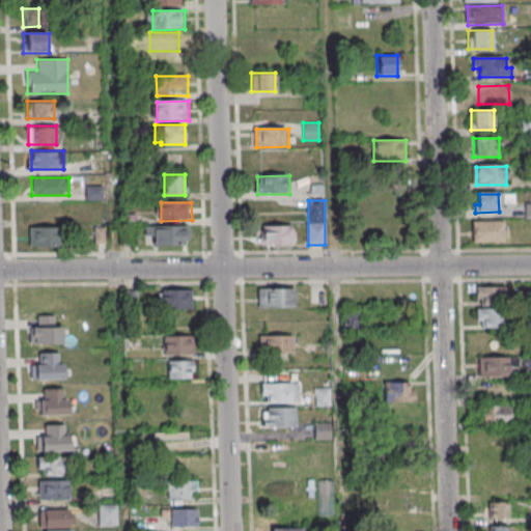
[(474,222),(505,222),(505,244),(475,244),(474,222)]
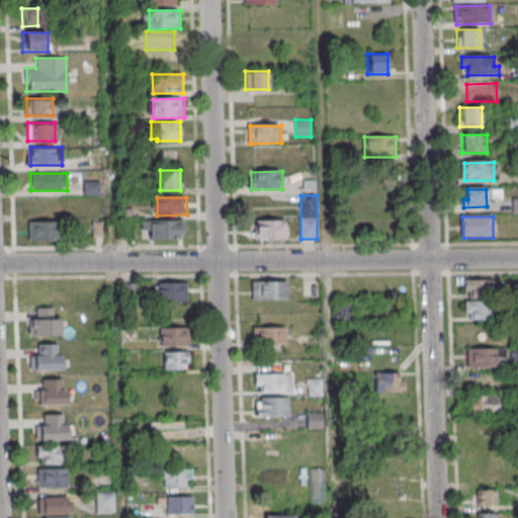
[(28,240),(52,240),(52,221),(28,221),(28,240)]
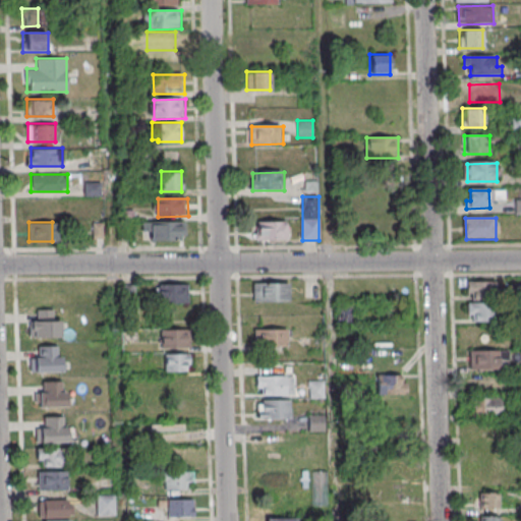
[(154,224),(183,223),(184,241),(154,241),(154,224)]
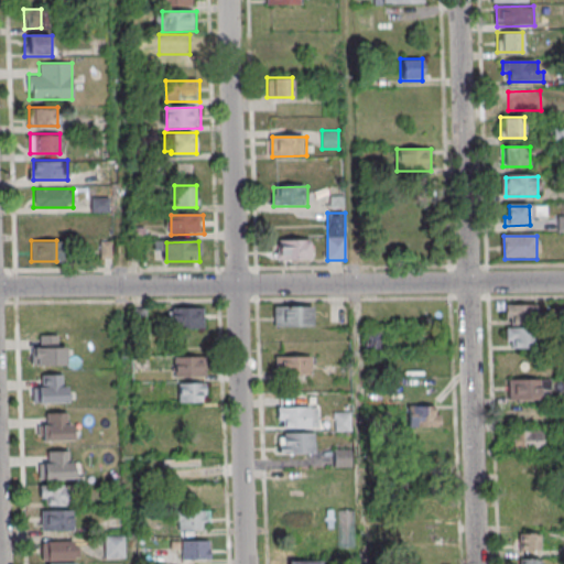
[(281,241),(314,241),(314,260),(281,261),(281,241)]
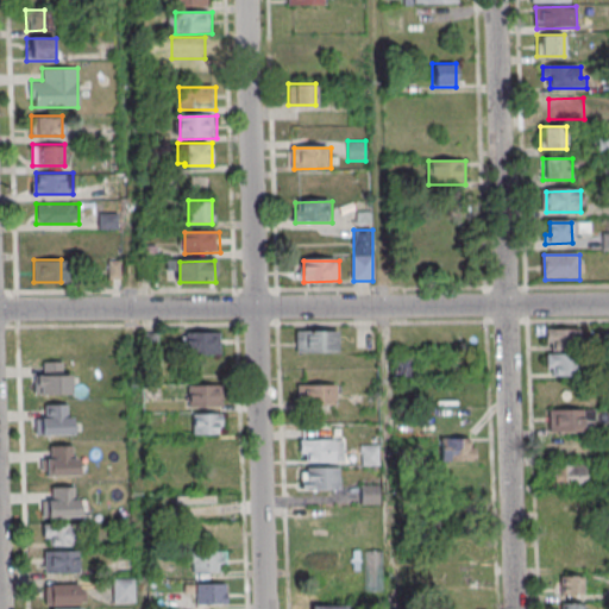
[(579,327),(545,327),(545,350),(579,350),(579,327)]
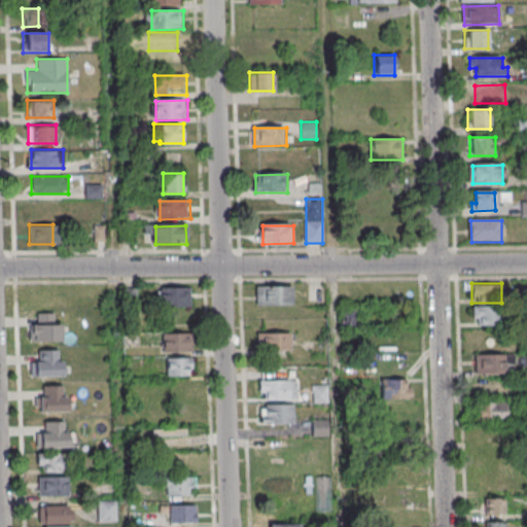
[(189,286),(161,286),(161,307),(189,307),(189,286)]
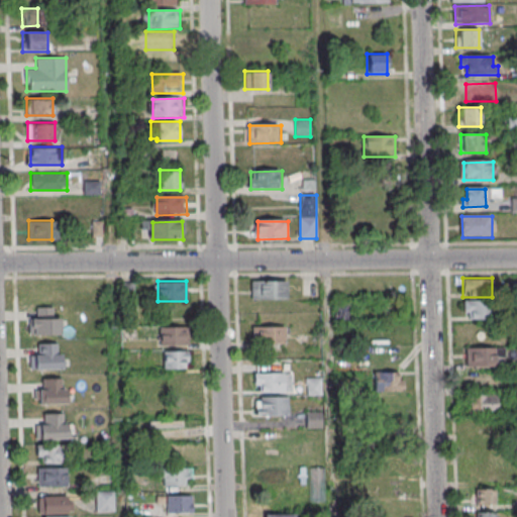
[(254,283),(289,282),(289,300),(254,300),(254,283)]
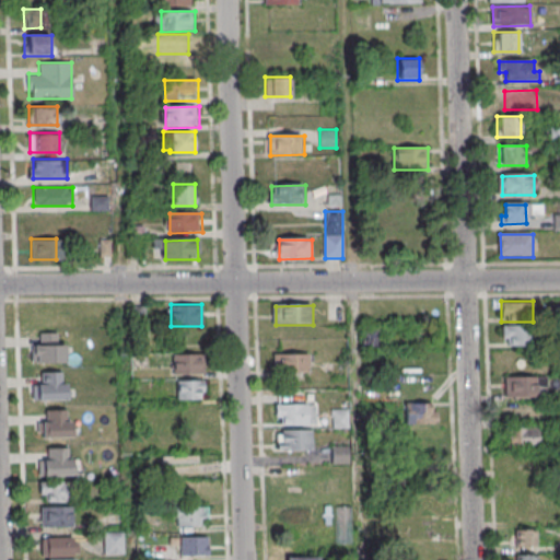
[(528,345),(528,325),(501,325),(501,345),(528,345)]
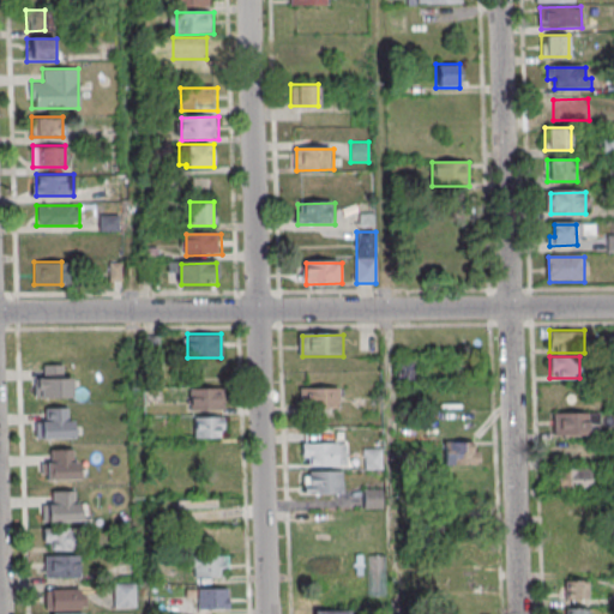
[(47,367),(65,367),(66,380),(76,380),(76,398),(37,398),(37,381),(47,380),(47,367)]
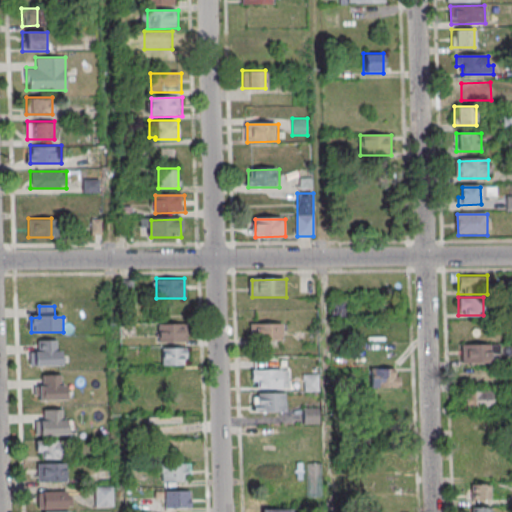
[(158,342),(186,342),(186,323),(158,323),(158,342)]
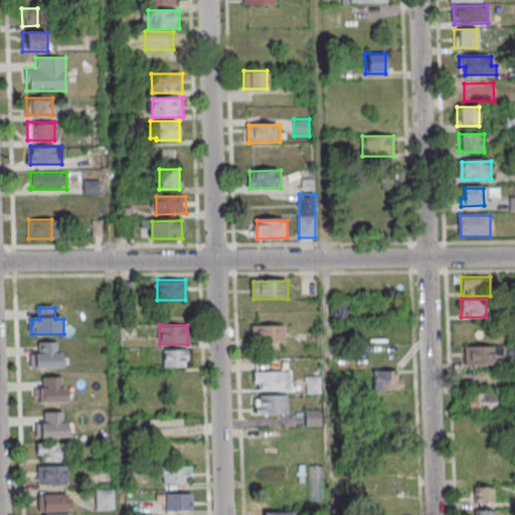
[(253,327),(287,326),(287,344),(260,344),(260,338),(253,338),(253,327)]
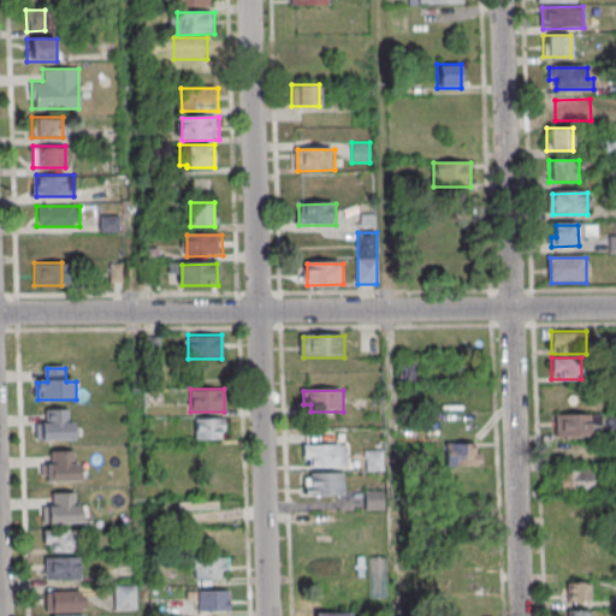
[(48,412),(71,410),(71,424),(77,424),(77,440),(45,442),(45,436),(39,437),(39,425),(48,425),(48,412)]
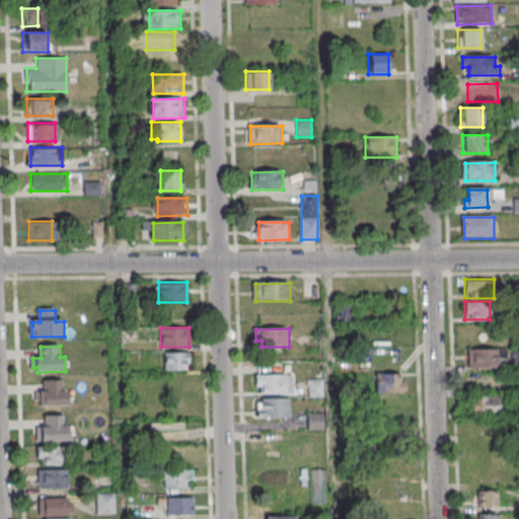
[(467,368),(497,368),(497,358),(506,358),(506,349),(467,349),(467,368)]
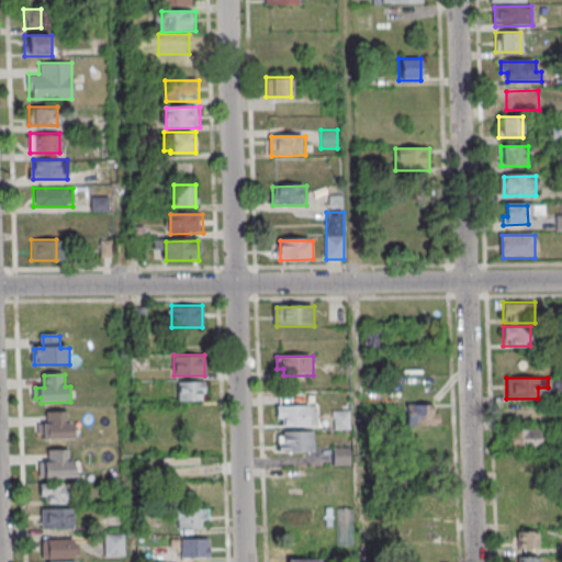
[(177,401),(204,401),(204,380),(177,380),(177,401)]
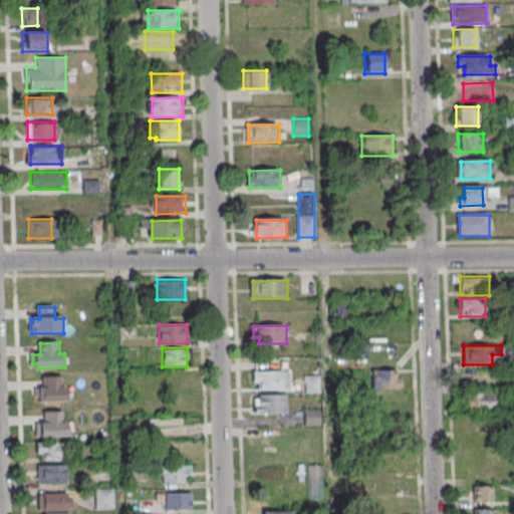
[(371,390),(401,390),(401,369),(371,369),(371,390)]
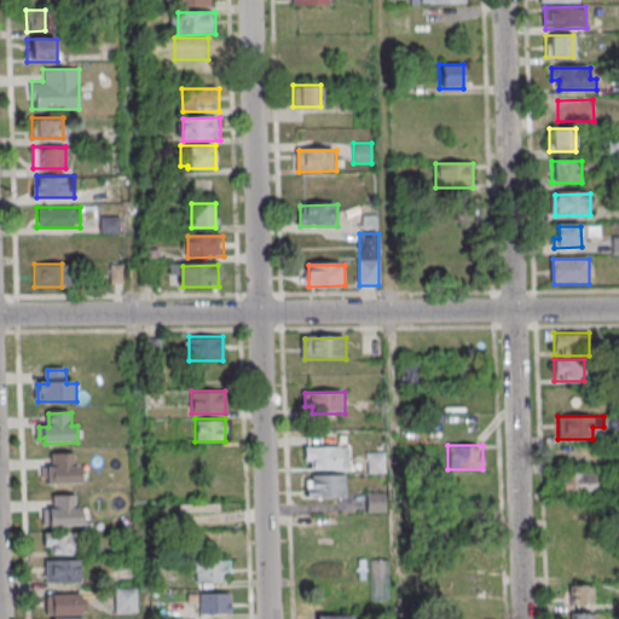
[(308,449),(342,449),(343,470),(308,470),(308,449)]
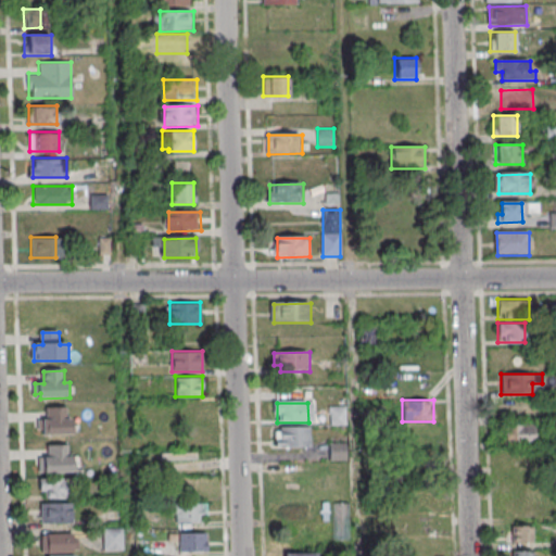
[(345,425),(345,406),(330,406),(330,425),(345,425)]
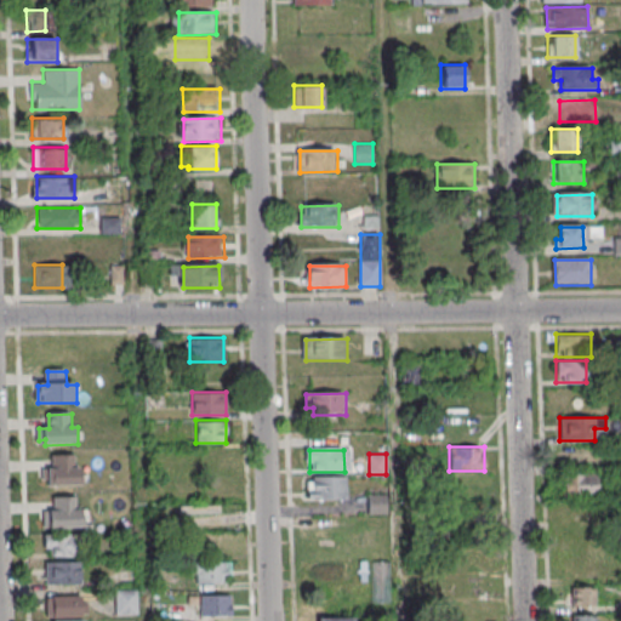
[(53,456),(77,456),(78,468),(83,468),(83,486),(50,488),(50,482),(45,482),(44,471),(55,469),(53,456)]
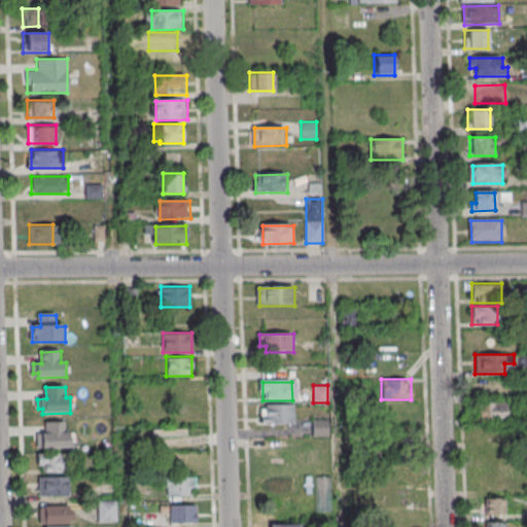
[(477,421),(505,421),(505,401),(477,401),(477,421)]
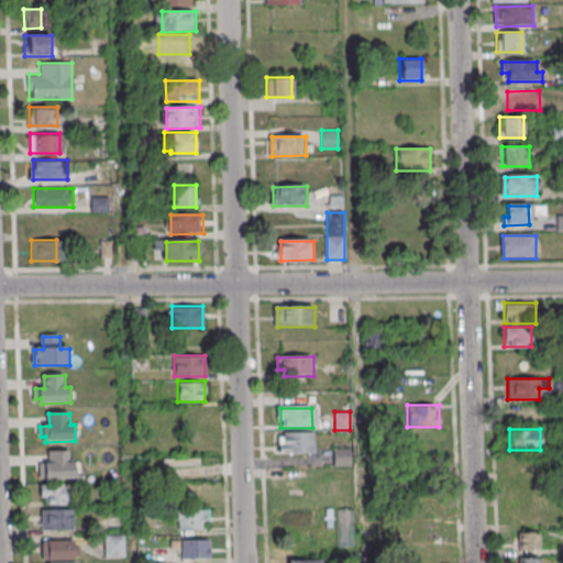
[(285,433),(317,433),(317,453),(285,453),(285,433)]
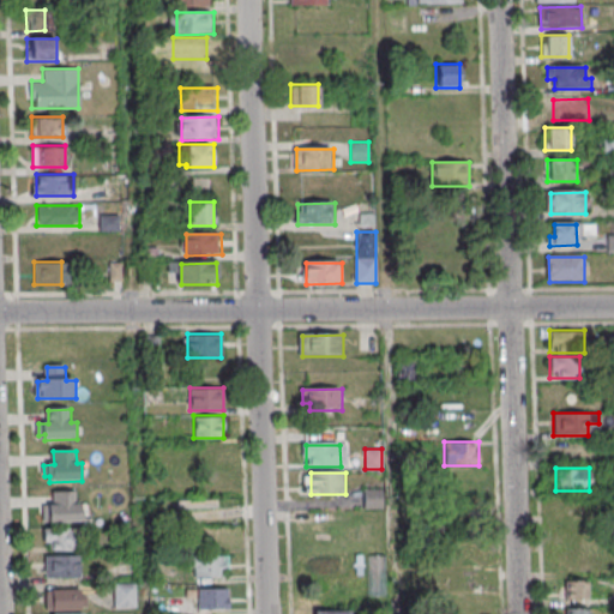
[(381,489),(365,489),(365,509),(381,509),(381,489)]
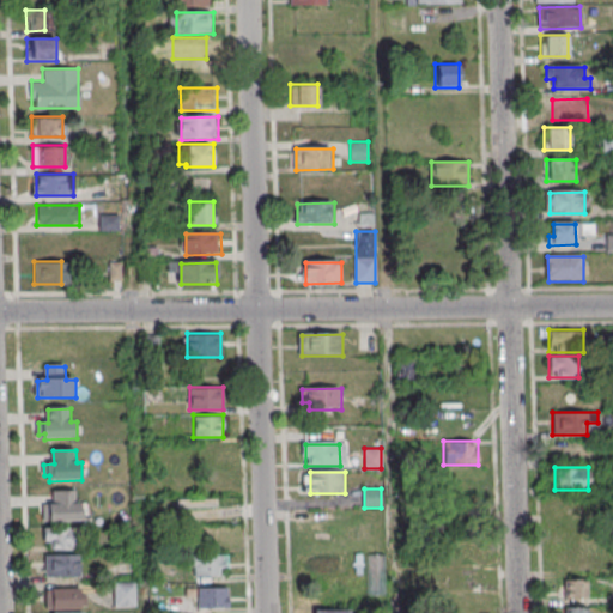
[(54,493),(77,492),(78,504),(83,504),(83,522),(46,523),(44,507),(55,507),(54,493)]
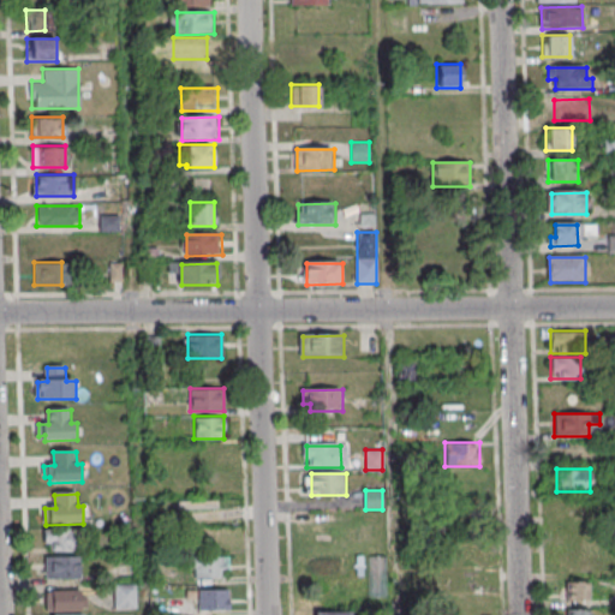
[(47,532),(81,532),(81,553),(47,553),(47,532)]
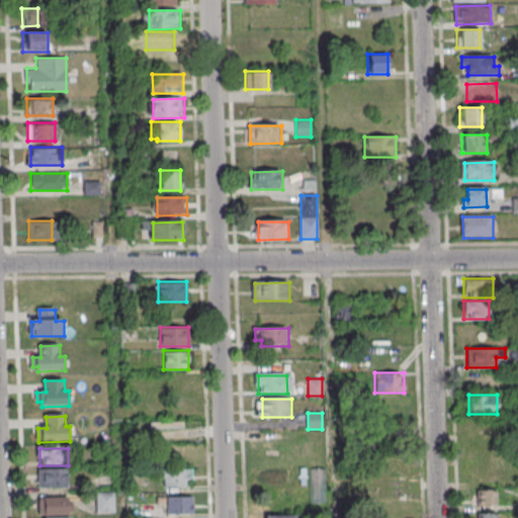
[(40,471),(69,470),(69,489),(40,489),(40,471)]
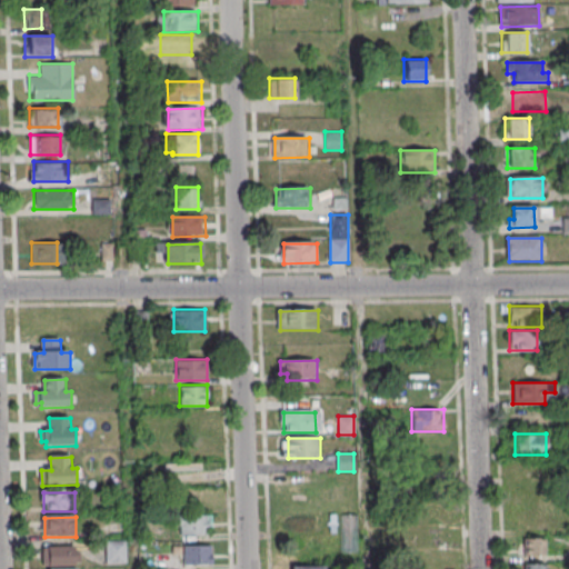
[(182,518),(209,517),(209,536),(183,537),(182,518)]
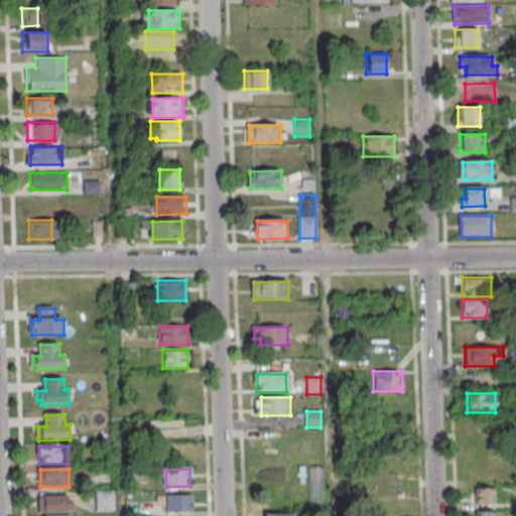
[(475,504),(494,504),(494,488),(475,488),(475,504)]
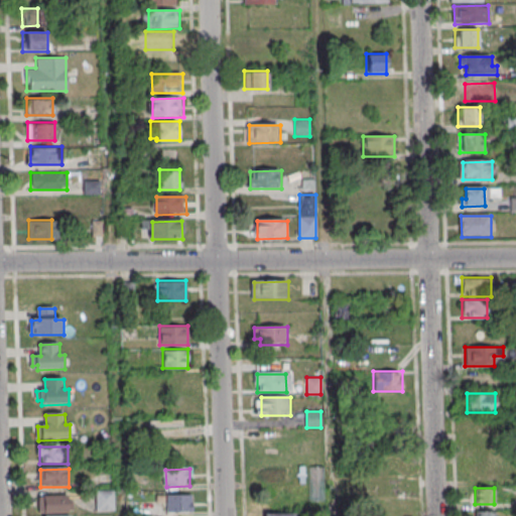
[(95,510),(113,510),(113,491),(95,491),(95,510)]
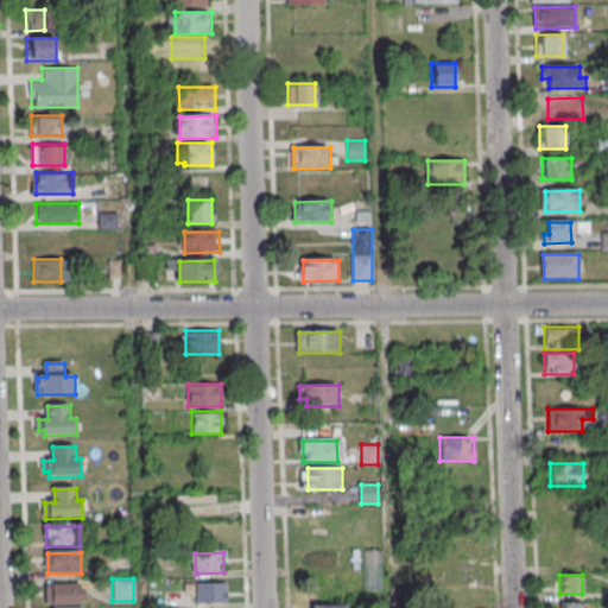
[(49,586),(82,584),(82,606),(49,606),(49,586)]
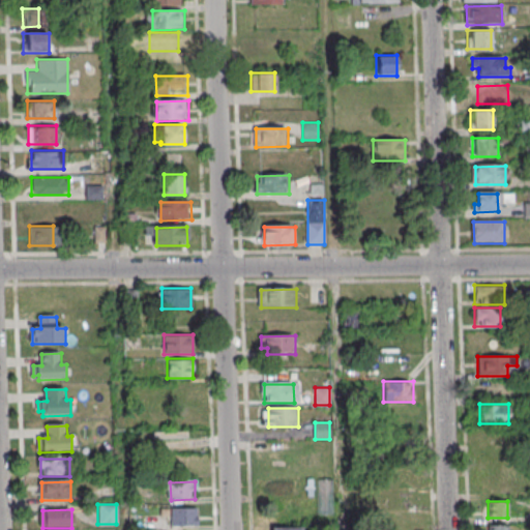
[(174,509),(198,509),(198,527),(174,527),(174,509)]
